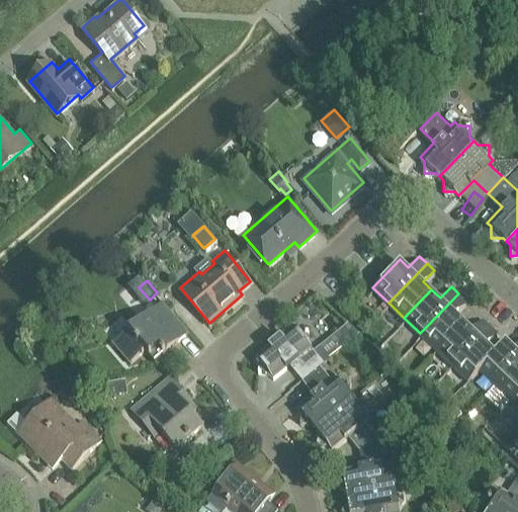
[(465,301),(458,293),(420,333),(435,348),(463,320),(455,312),(465,301)]
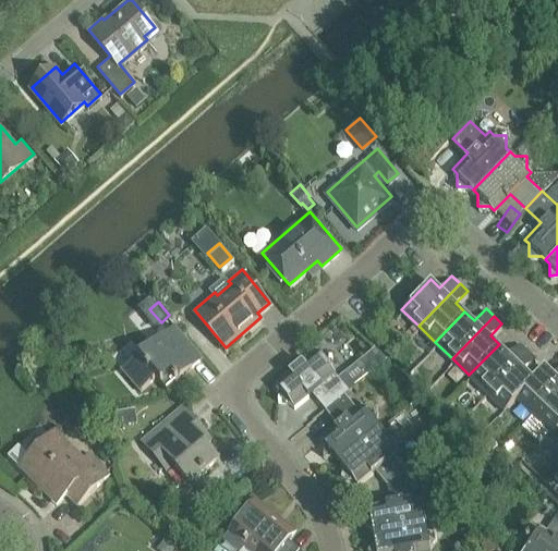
[(173,322),(121,366),(140,388),(156,374),(166,386),(202,355),(173,322)]
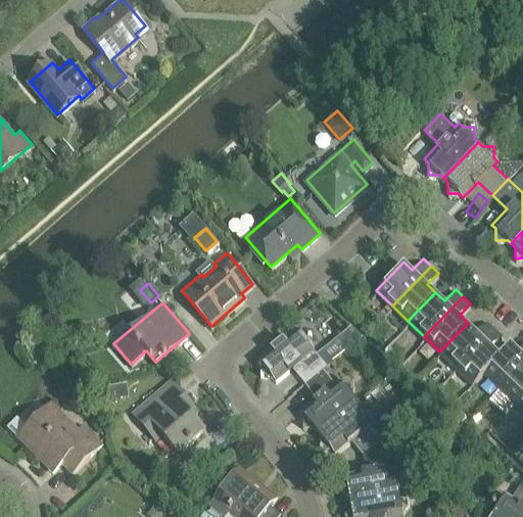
[(283,336),(294,327),(288,319),(277,329),(283,336)]
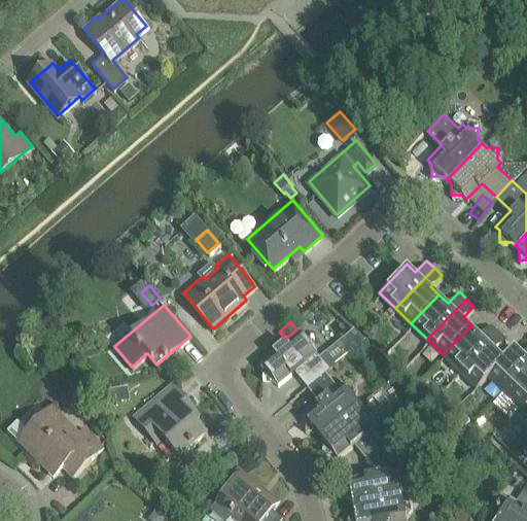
[(471,325),(443,354),(459,370),(498,330),(491,322),(480,334),(471,325)]
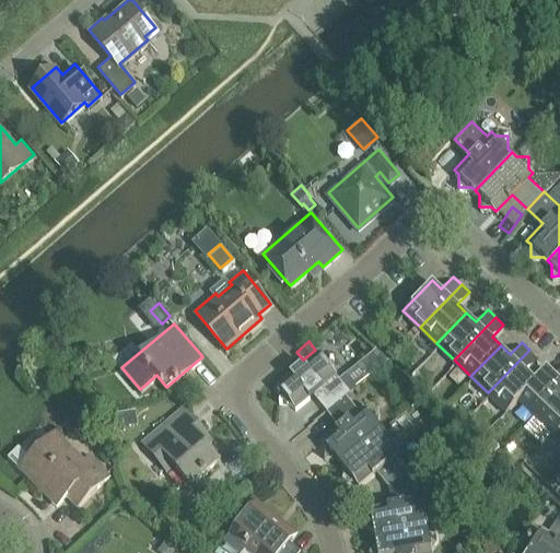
[(376,346),(365,355),(374,366),(384,357),(376,346)]
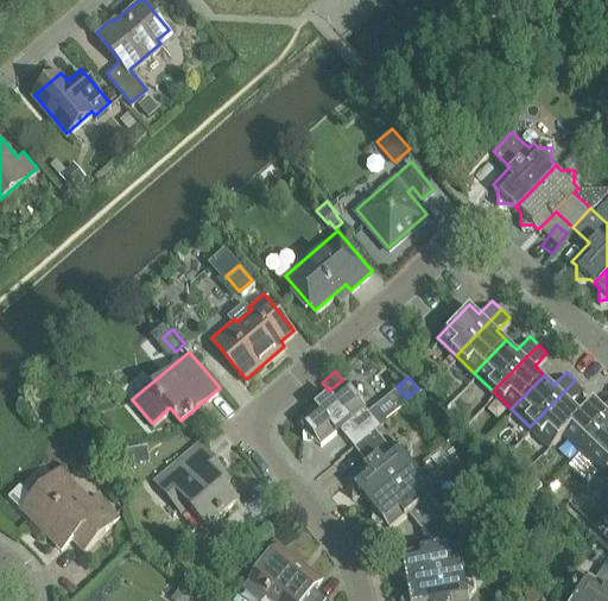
[(354,443),(375,426),(360,409),(365,404),(360,399),(361,386),(348,384),(343,379),(342,380),(329,391),(299,416),(303,421),(302,435),(315,436),(320,441),(339,425),(354,443)]
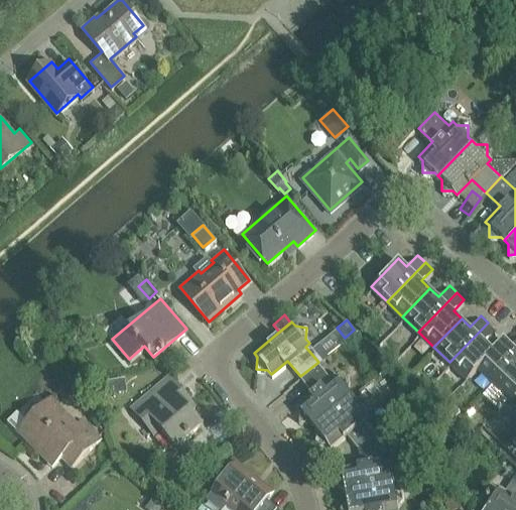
[(488,323),(449,362),(466,378),(477,366),(476,366),(492,349),(485,341),(495,330),(488,323)]
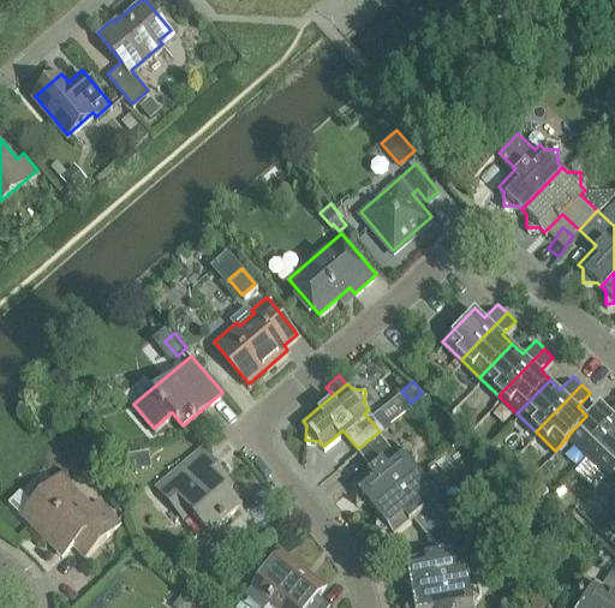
[(567,436),(568,436),(586,454),(614,423),(614,406),(610,412),(599,401),(586,416),(567,436)]
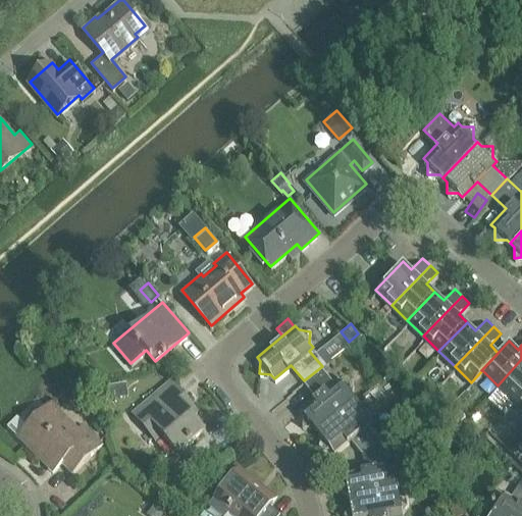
[(521,359),(498,385),(514,401),(521,392),(521,359)]
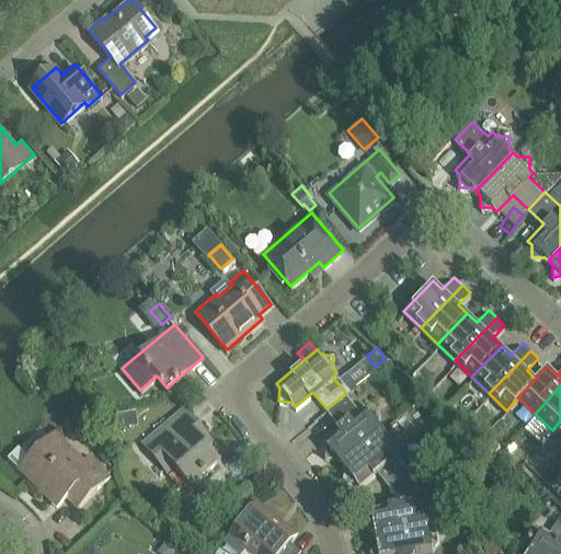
[(340,462),(381,427),(378,424),(379,411),(367,410),(363,405),(358,408),(346,393),(327,408),(340,425),(321,439),(325,443),(324,456),(336,458),(340,462)]
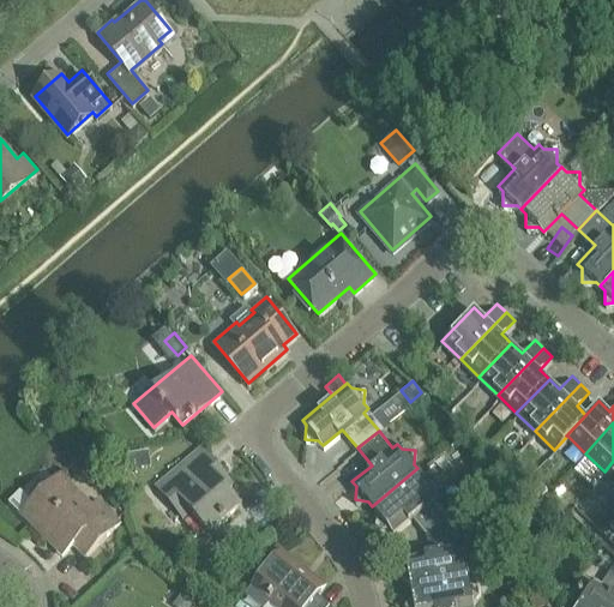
[(200,445),(156,482),(175,504),(182,498),(209,528),(239,503),(216,476),(223,472),(200,445)]
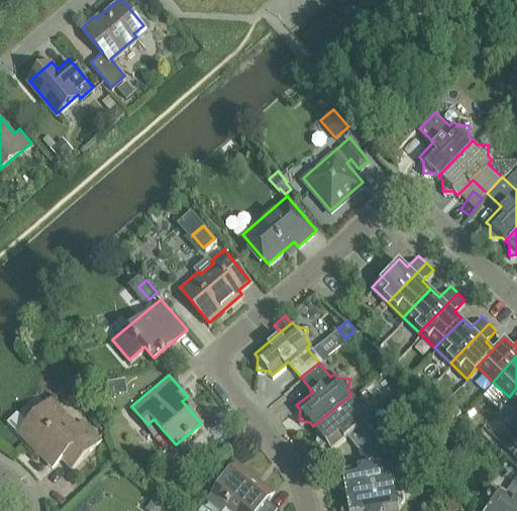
[(347,433),(357,446),(379,436),(365,419),(369,415),(365,411),(367,400),(354,399),(351,394),(313,426),(317,430),(316,441),(327,442),(330,446),(347,433)]
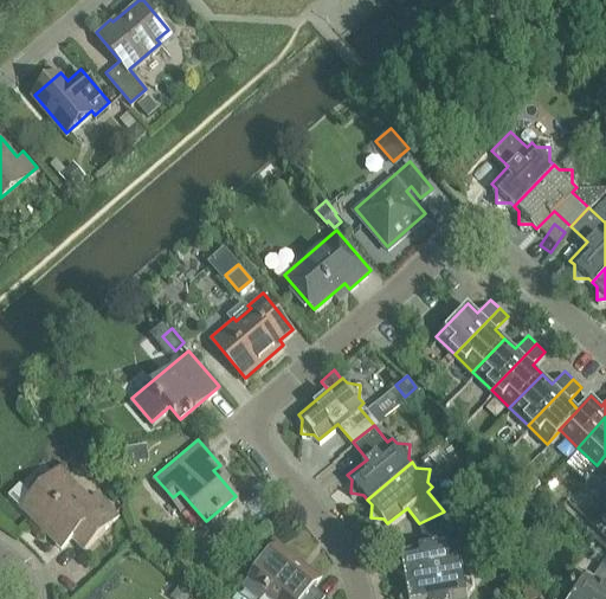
[(59,464),(31,493),(19,481),(7,493),(30,514),(63,547),(73,535),(83,546),(117,511),(96,490),(90,496),(59,464)]
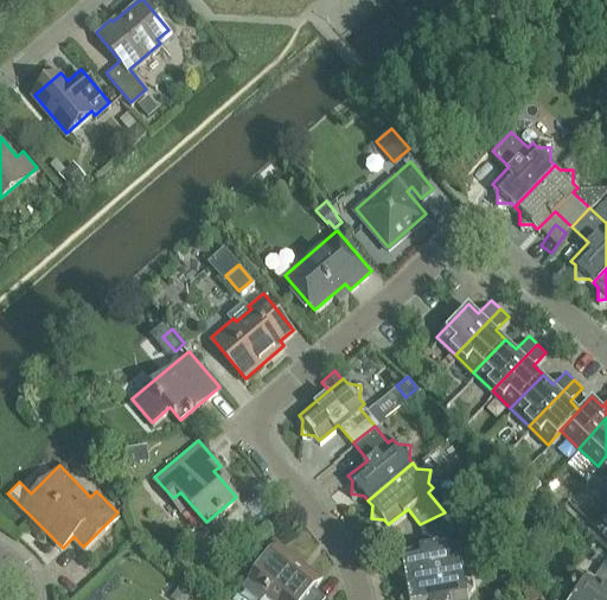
[(467,599),(467,594),(474,582),(464,575),(461,563),(468,553),(458,544),(457,538),(451,540),(445,512),(420,524),(423,544),(400,549),(401,555),(394,567),(404,574),(407,586),(400,598),(403,599),(467,599)]
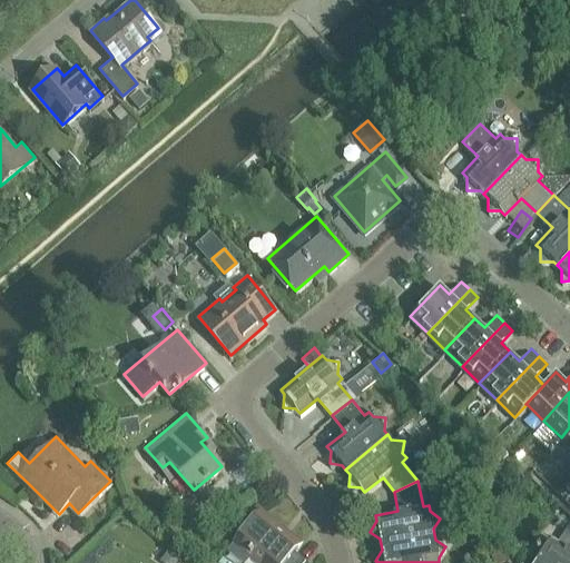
[(227,550),(243,562),(249,555),(259,562),(300,562),(304,557),(294,549),(301,540),(257,505),(246,519),(251,522),(227,550)]
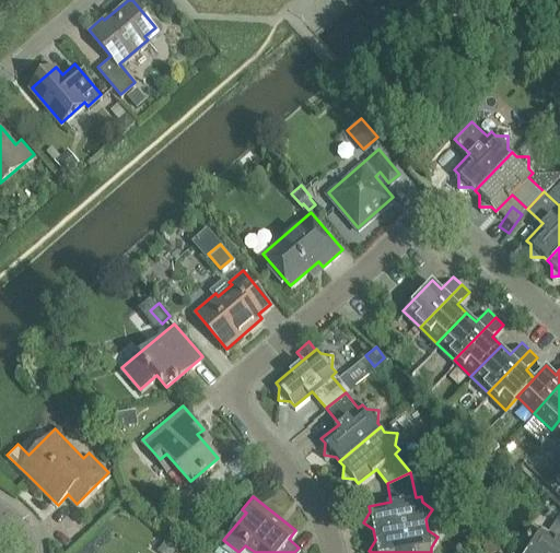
[(529,546),(526,551),(529,552),(559,552),(559,513),(548,530),(543,527),(539,532),(527,534),(529,546)]
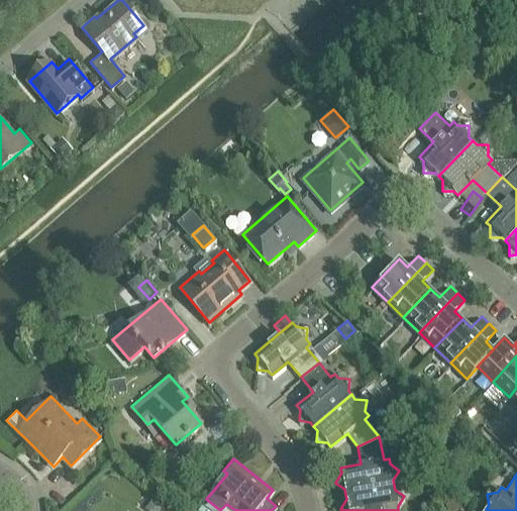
[(448,510),(462,505),(457,493),(443,498),(448,510)]
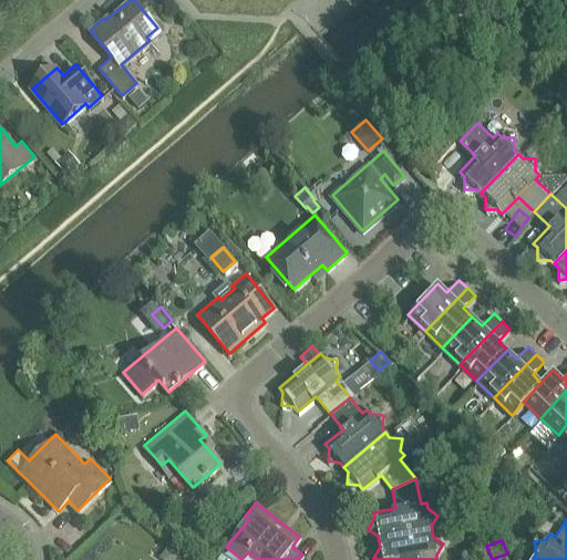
[(167,541),(158,555),(165,559),(172,559),(179,550),(167,541)]
